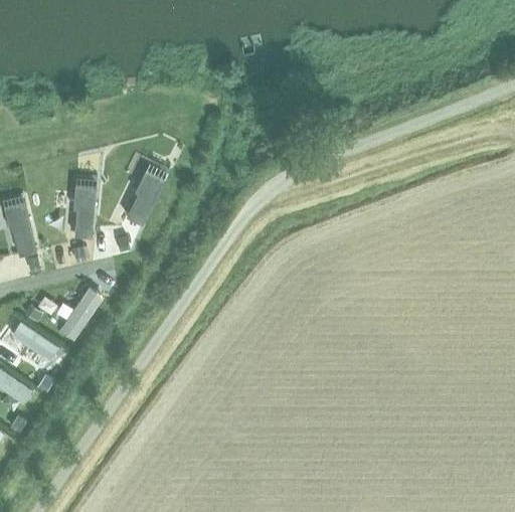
[(127,237),(117,239),(120,251),(130,249),(127,237)]
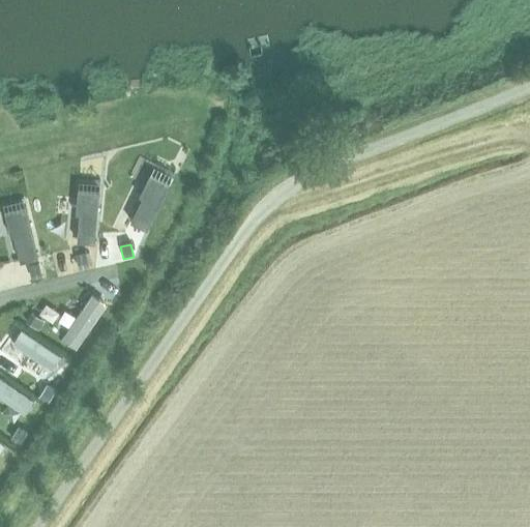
[(87,256),(77,258),(80,270),(89,268),(87,256)]
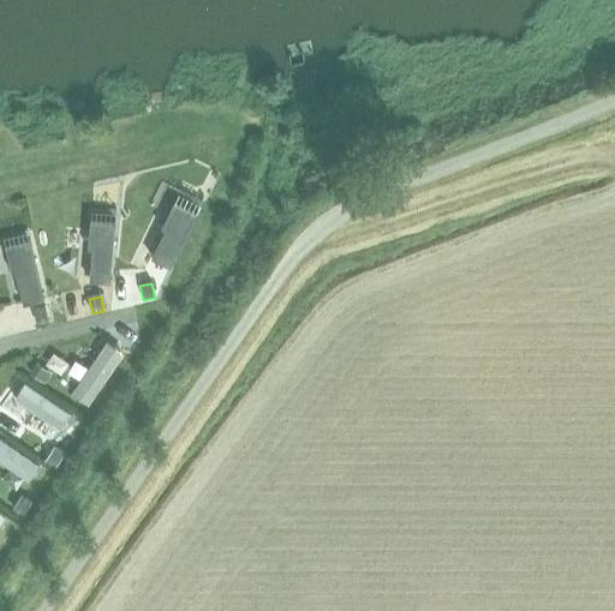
[(45,309),(34,311),(37,327),(48,324),(45,309)]
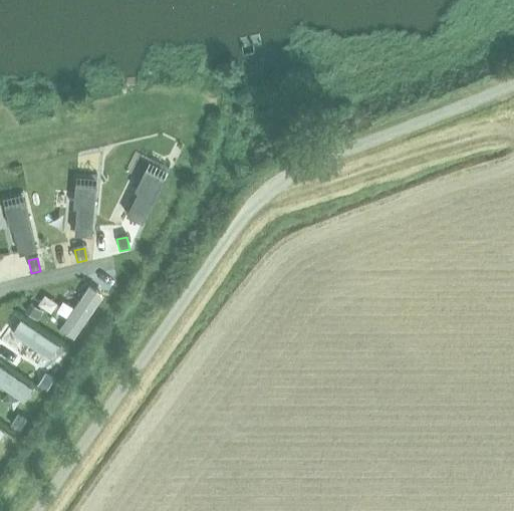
[(32,307),(26,316),(38,323),(43,314),(32,307)]
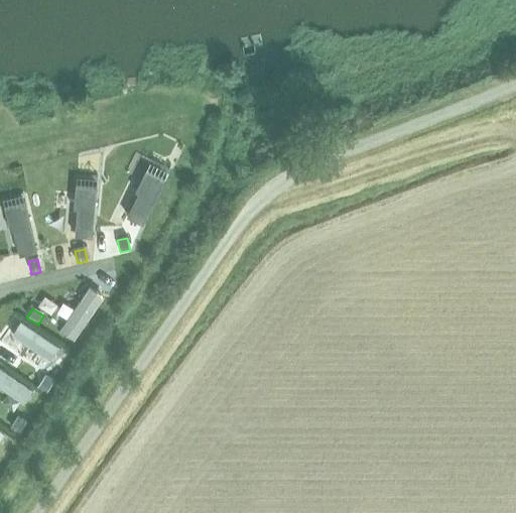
[(46,377),(38,389),(46,395),(54,382),(46,377)]
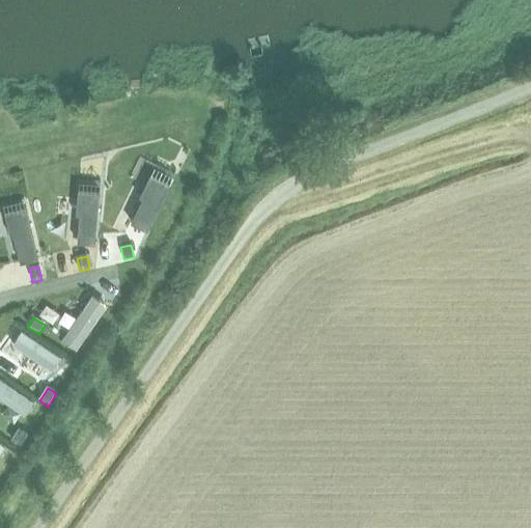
[(20,429),(11,442),(20,447),(28,435),(20,429)]
